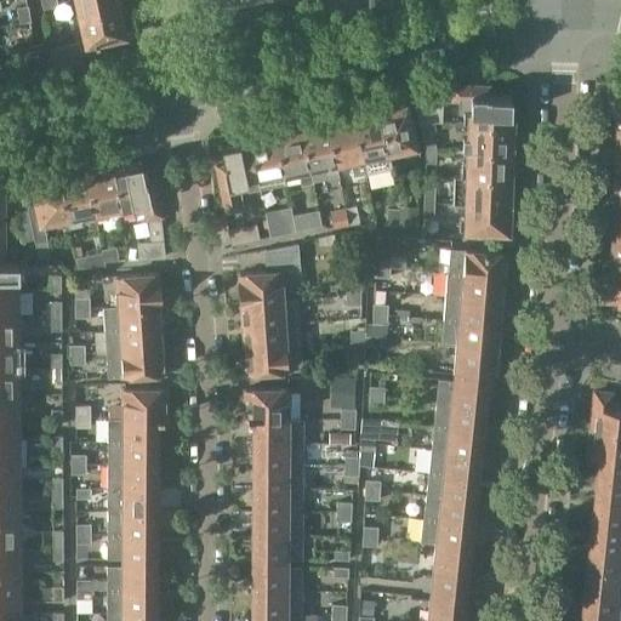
[(56,7),(55,0),(38,0),(41,10),(56,7)]
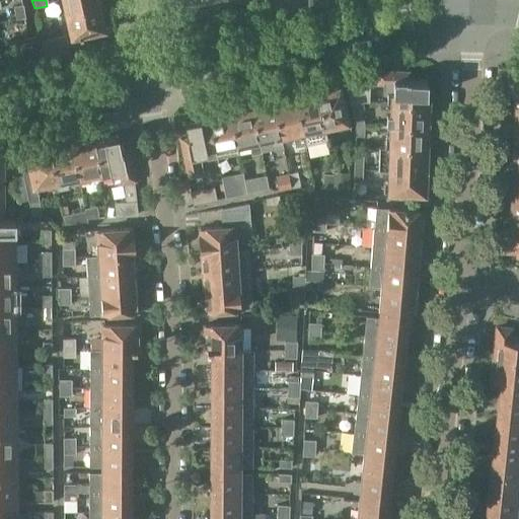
[(64,0),(67,12),(101,5),(99,0),(64,0)]
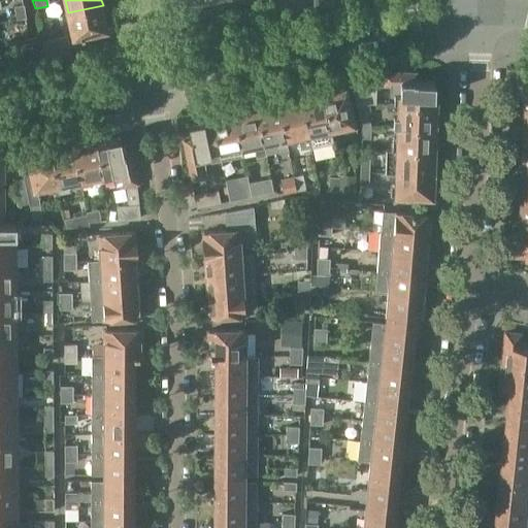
[(192,0),(169,0),(171,11),(193,7),(192,0)]
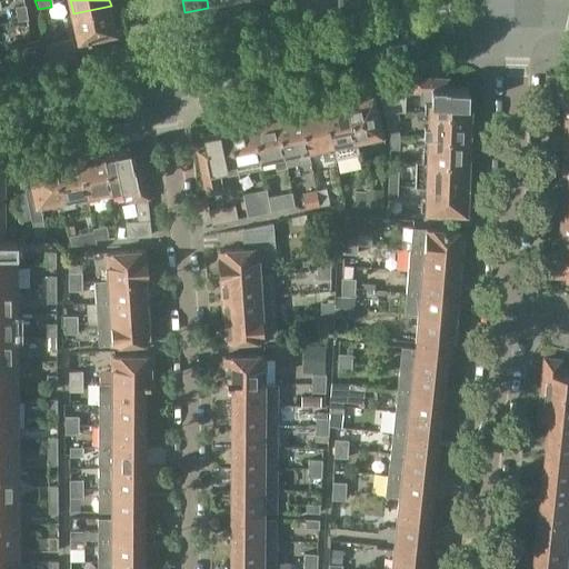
[(79,39),(116,31),(116,30),(113,31),(111,17),(113,15),(111,6),(73,13),(79,39)]
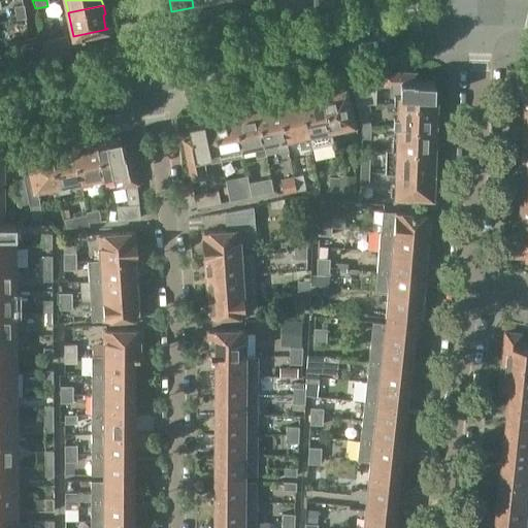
[(23,6),(13,7),(14,21),(25,20),(23,6)]
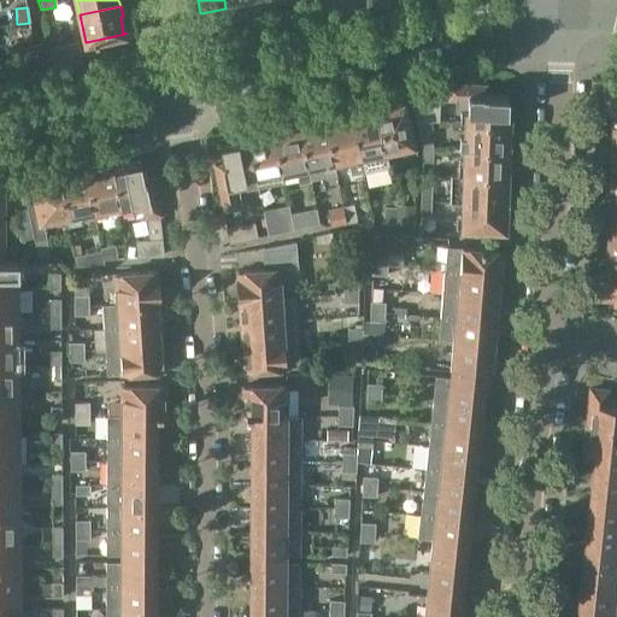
[(51,48),(54,64),(68,60),(81,58),(77,42),(51,48)]
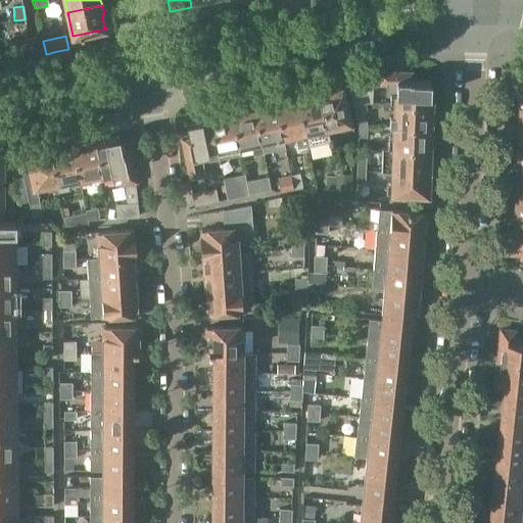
[(19,59),(24,58),(32,56),(31,44),(17,46),(19,59)]
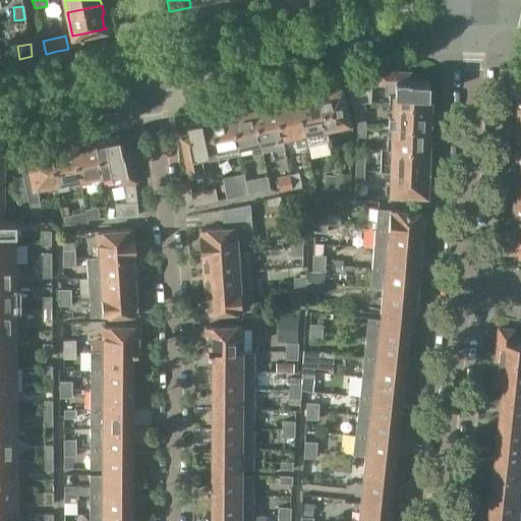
[(380,82),(380,73),(358,75),(359,81),(348,83),(353,104),(365,101),(372,101),(372,82),(380,82)]
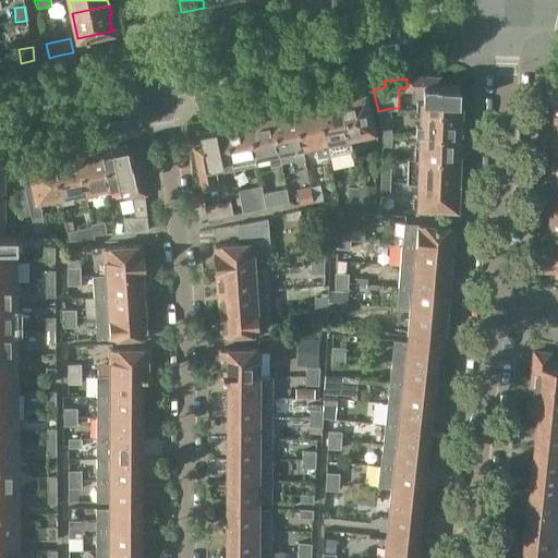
[(460,112),(460,111),(460,101),(459,101),(460,86),(440,86),(440,85),(437,84),(437,80),(407,79),(407,88),(416,88),(416,101),(412,101),(412,110),(416,110),(460,112)]
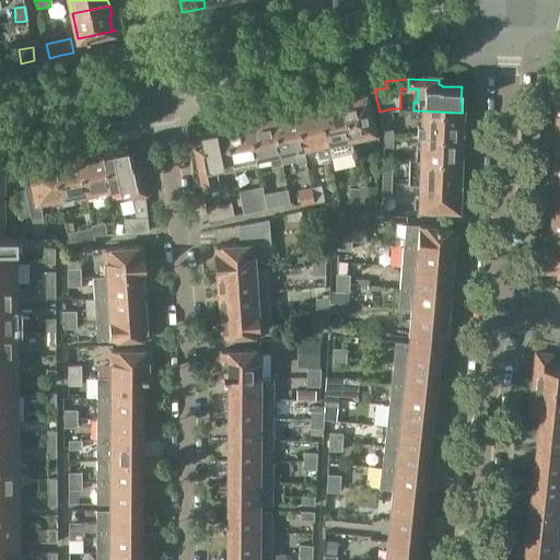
[(559,82),(548,82),(548,102),(555,102),(555,104),(558,104),(558,108),(559,108),(559,82)]
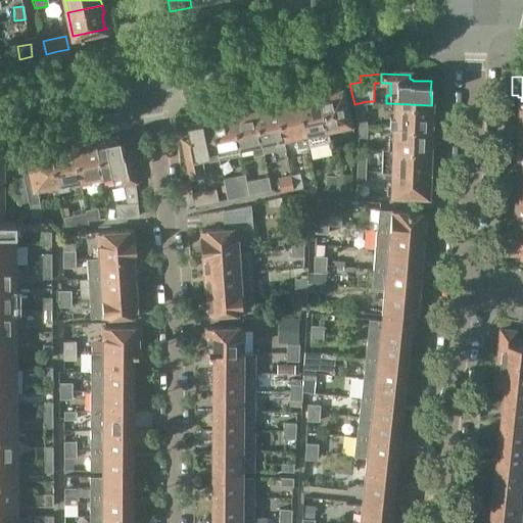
[(323,92),(320,93),(327,128),(338,125),(339,130),(350,128),(343,88),(333,90),(331,88),(323,89),(323,92)]
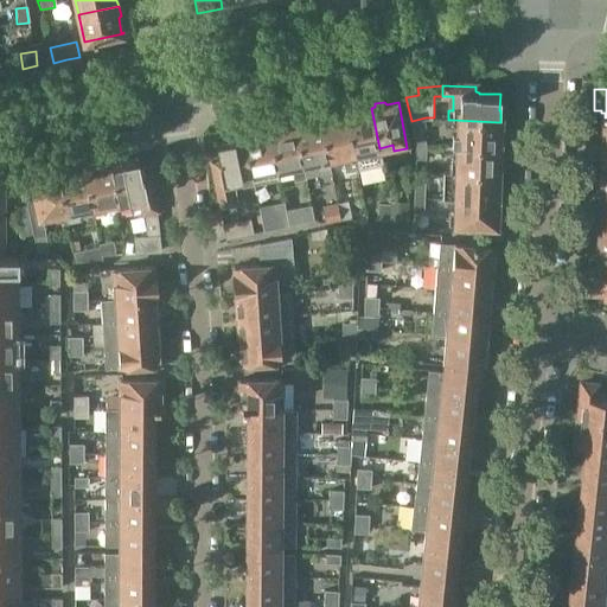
[(350,113),(345,114),(356,170),(382,164),(379,148),(371,108),(362,110),(359,107),(351,109),(350,113)]
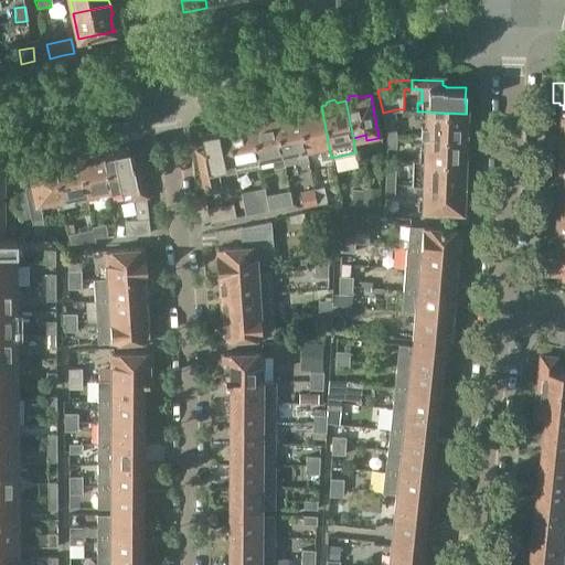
[(302,106),(301,109),(298,110),(305,148),(317,145),(320,160),(331,158),(321,106),(313,107),(310,104),(302,106)]
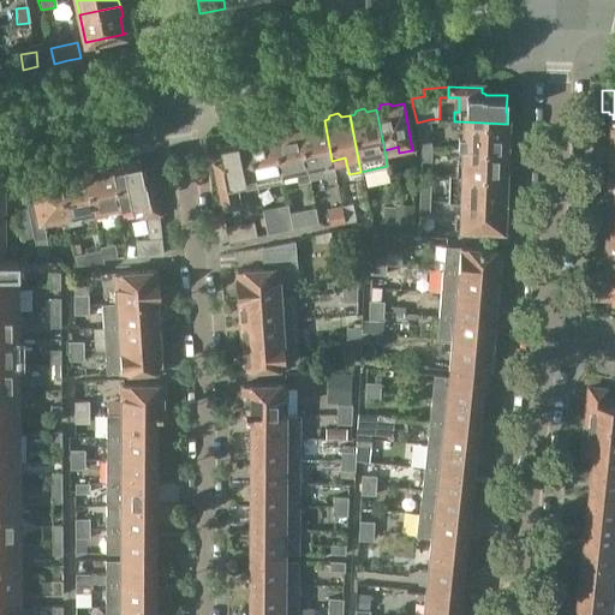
[(303,125),(298,125),(309,178),(334,173),(332,161),(324,120),(315,123),(312,119),(304,121),(303,125)]
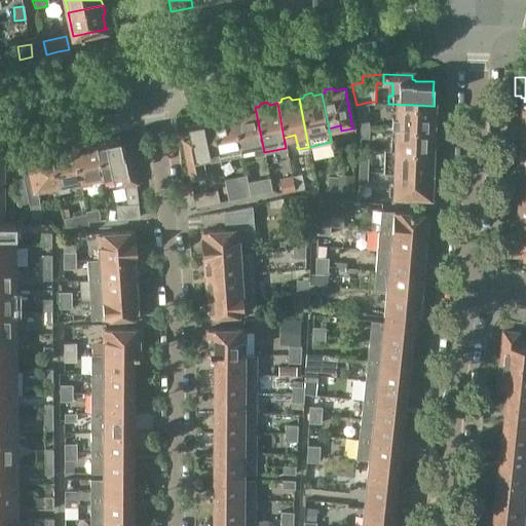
[(387,126),(391,126),(431,128),(433,118),(436,117),(436,111),(433,109),(434,106),(392,104),(391,118),(387,118),(387,126)]
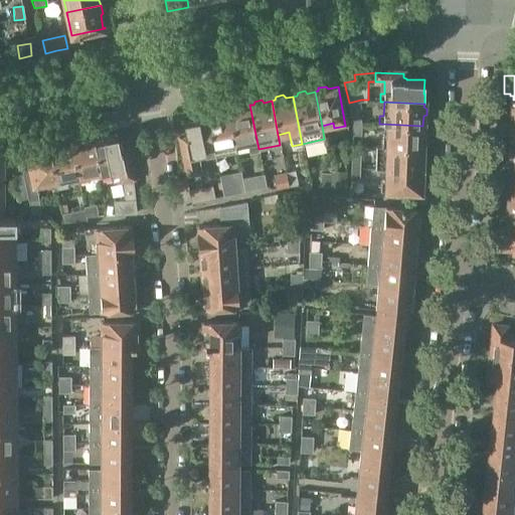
[(232,106),(231,109),(228,110),(234,144),(246,141),(249,153),(259,151),(259,149),(249,105),(241,107),(239,105),(232,106)]
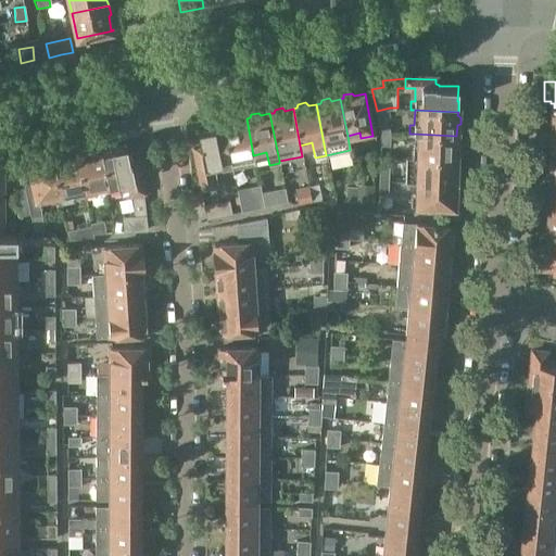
[(225,123),(232,164),(234,169),(247,167),(244,156),(253,155),(247,118),(238,121),(235,117),(227,119),(227,123),(225,123)]
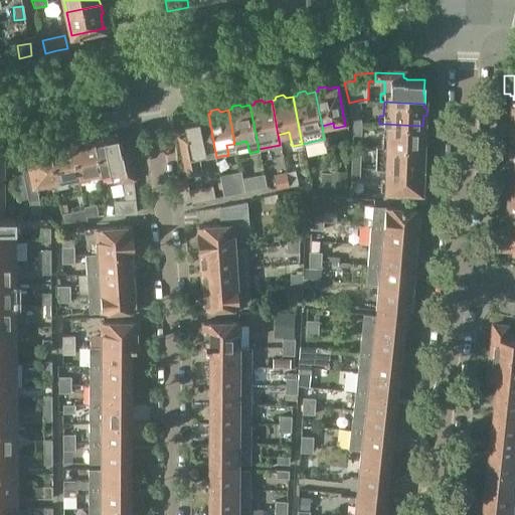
[(350,111),(353,122),(361,122),(359,109),(350,111)]
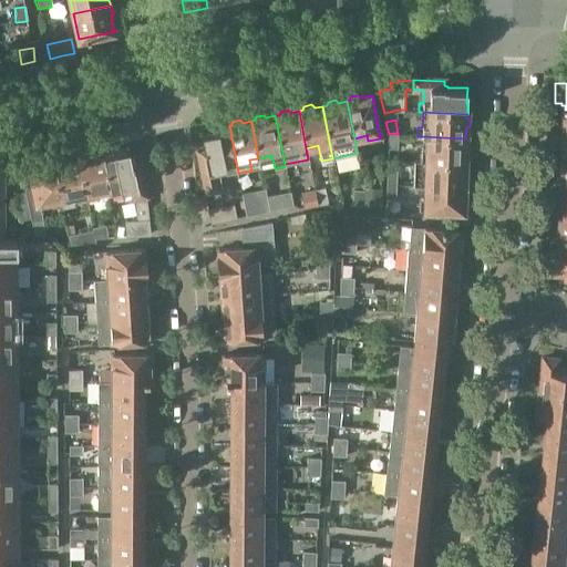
[(237,167),(229,125),(217,127),(217,129),(202,132),(205,146),(203,146),(204,150),(198,151),(206,184),(207,195),(224,192),(220,174),(217,174),(216,167),(226,165),(226,169),(237,167)]
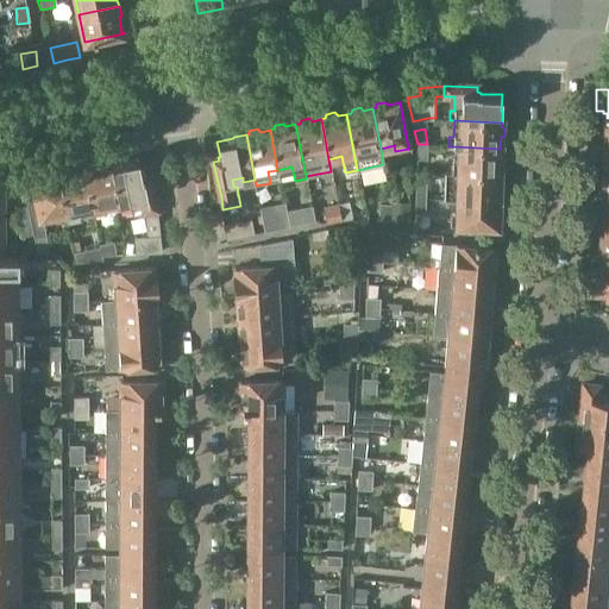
[(427,144),(418,144),(416,158),(427,159),(427,144)]
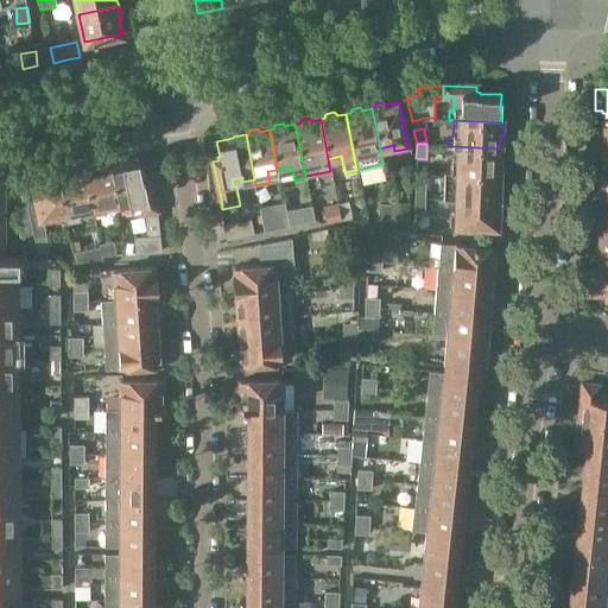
[(447,172),(498,175),(499,164),(502,162),(502,154),(499,152),(499,149),(453,146),(453,163),(447,163),(447,172)]
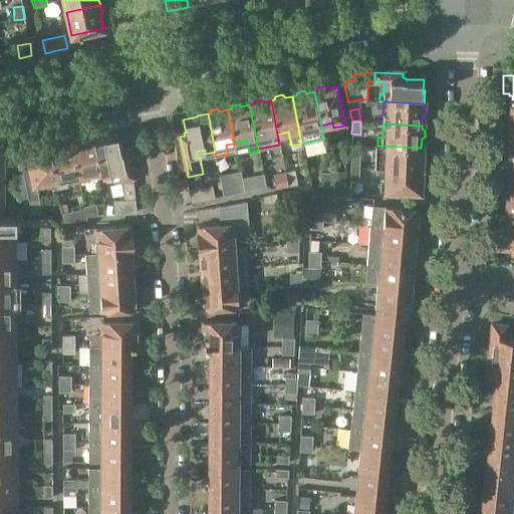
[(103,135),(93,137),(100,171),(108,170),(116,169),(119,184),(121,184),(123,202),(114,203),(115,214),(136,212),(132,177),(125,148),(121,149),(120,146),(119,146),(116,134),(103,137),(103,135)]
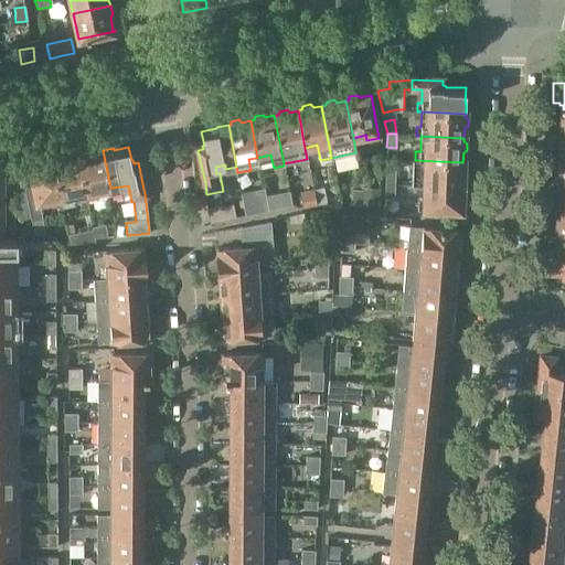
[(91,151),(89,153),(78,156),(82,168),(86,193),(87,199),(98,196),(97,191),(110,188),(103,150),(99,151),(97,149),(91,151)]
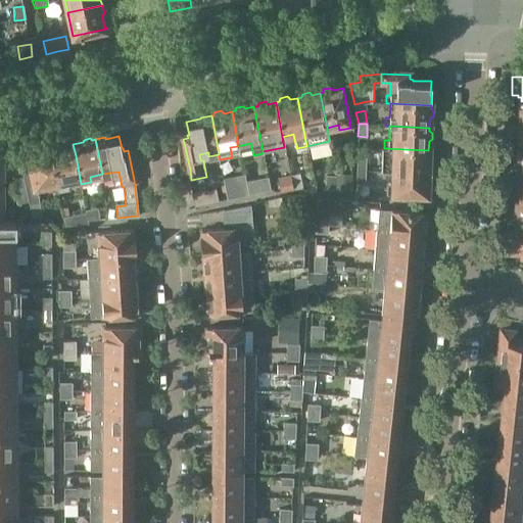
[(60,146),(50,148),(56,183),(58,188),(68,186),(66,181),(80,179),(76,155),(73,144),(69,145),(67,143),(60,144),(60,146)]
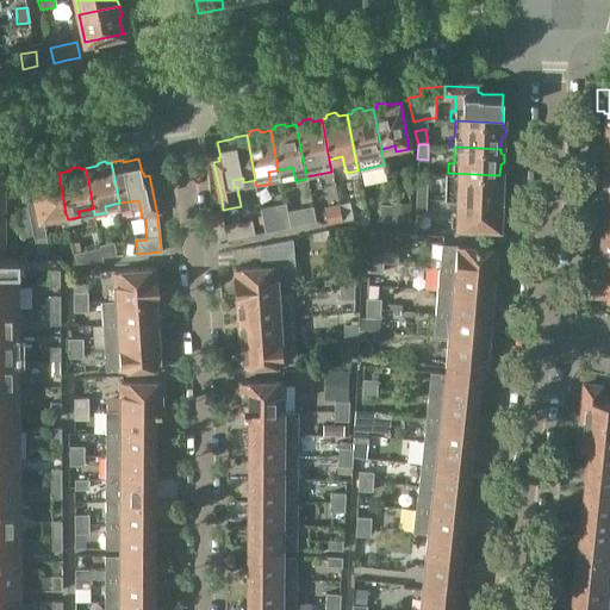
[(44,174),(43,176),(31,179),(39,219),(66,213),(58,173),(55,174),(54,172),(44,174)]
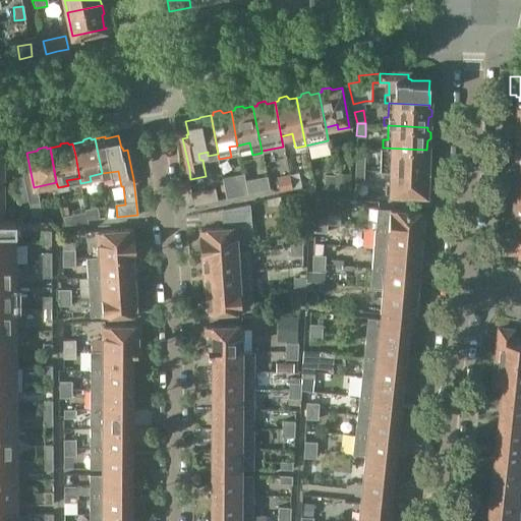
[(381,170),(391,170),(426,172),(427,163),(429,161),(430,155),(426,152),(426,150),(383,148),(381,148),(381,162),(381,170)]
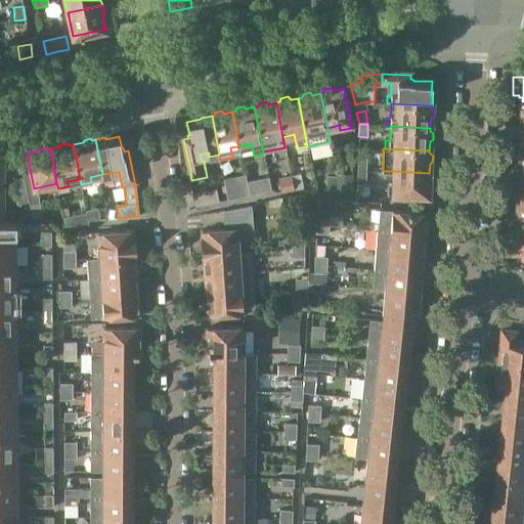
[(357,157),(357,169),(365,169),(366,157),(357,157)]
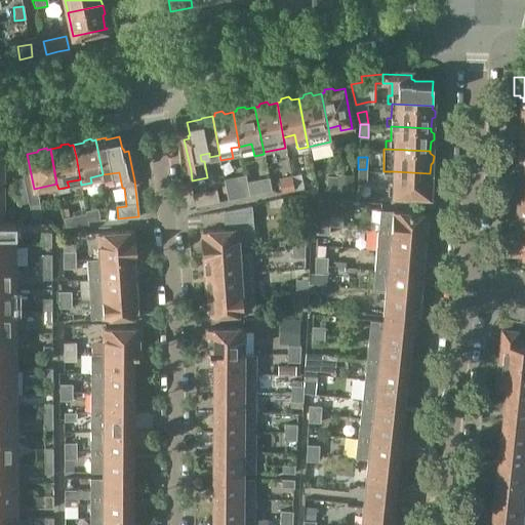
[(366,169),(358,169),(357,183),(366,183),(366,169)]
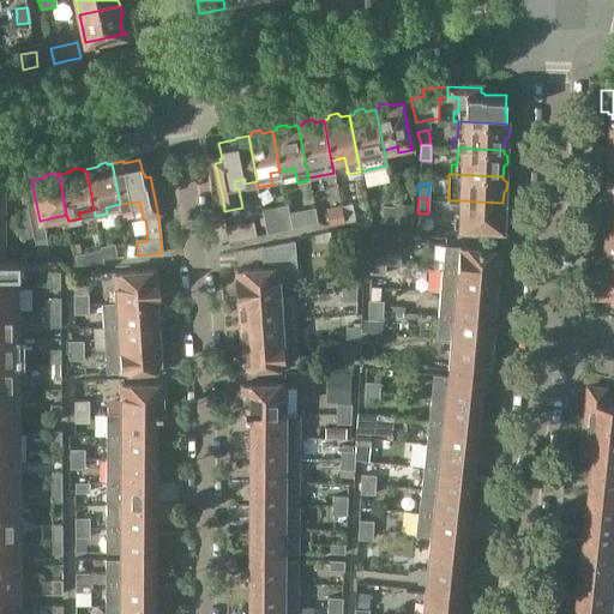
[(456,210),(455,228),(500,229),(500,230),(501,230),(503,218),(505,217),(506,209),(503,205),(503,203),(461,200),(461,210),(456,210)]
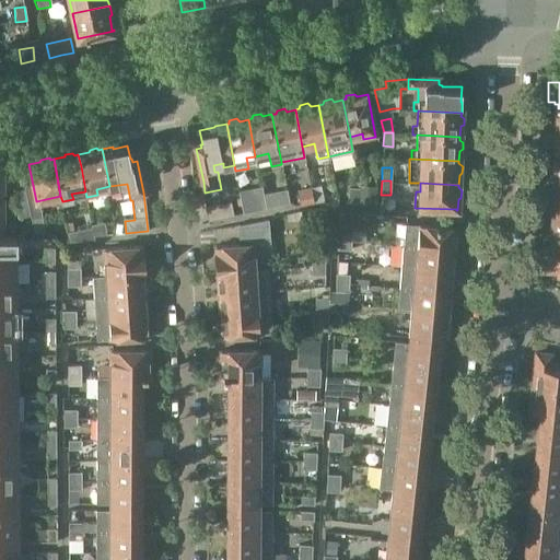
[(311,186),(314,200),(324,199),(321,184),(311,186)]
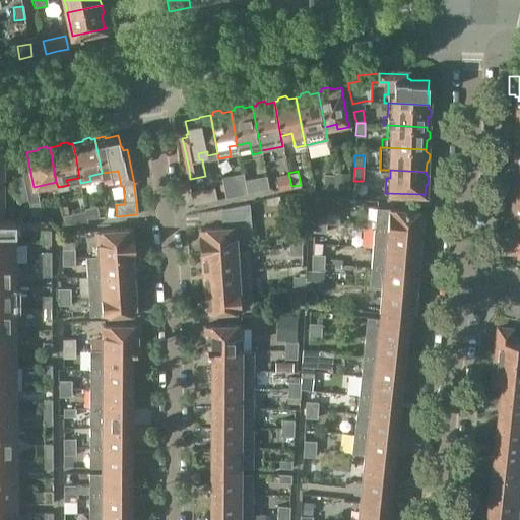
[(278,189),(291,186),(288,173),(275,175),(278,189)]
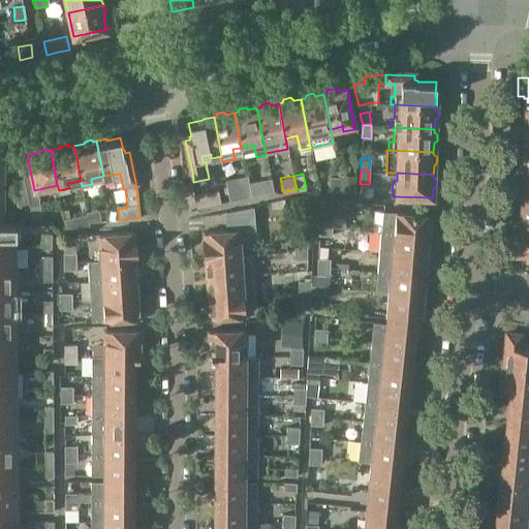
[(338,191),(339,177),(329,176),(328,190),(338,191)]
